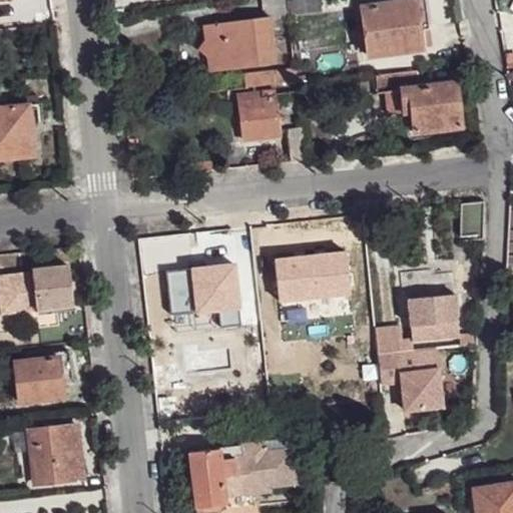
[(320,0),(286,0),(289,14),(322,11),(320,0)]
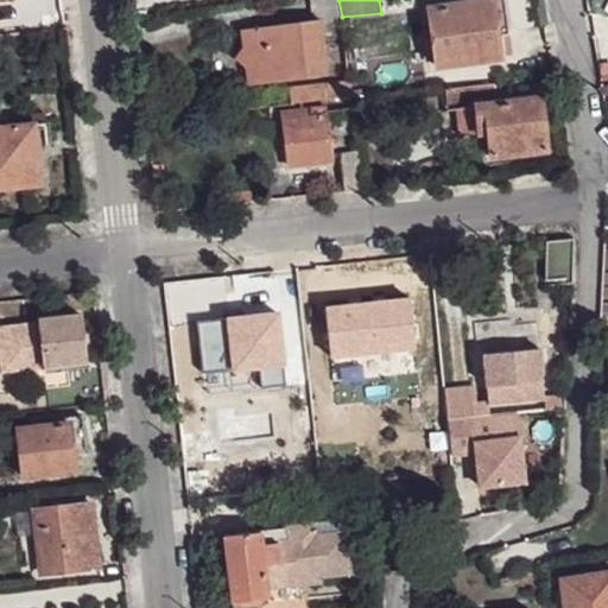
[(467,0),(468,4),(428,10),(436,65),(502,57),(499,35),(508,32),(504,0),(467,0)]
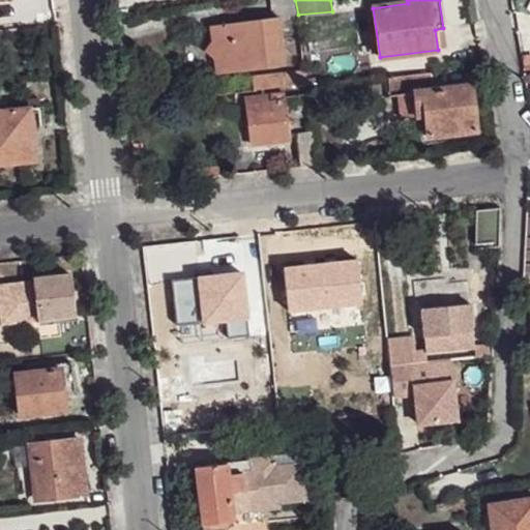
[(278,18),(211,26),(213,41),(206,51),(215,58),(217,75),(284,65),(278,18)]
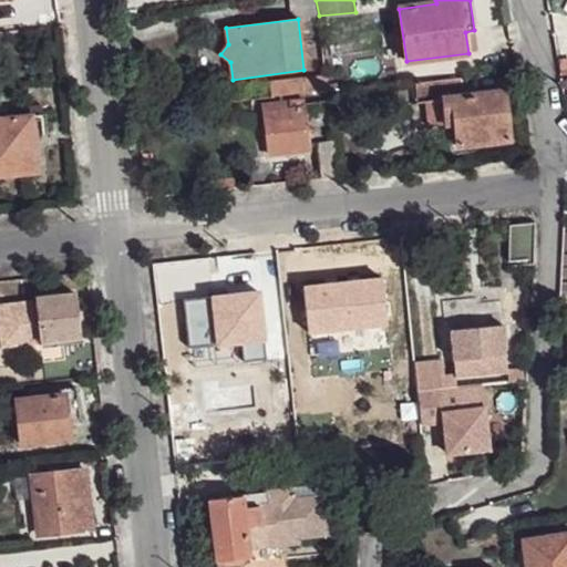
[(474,30),(465,32),(468,53),(477,52),(474,30)]
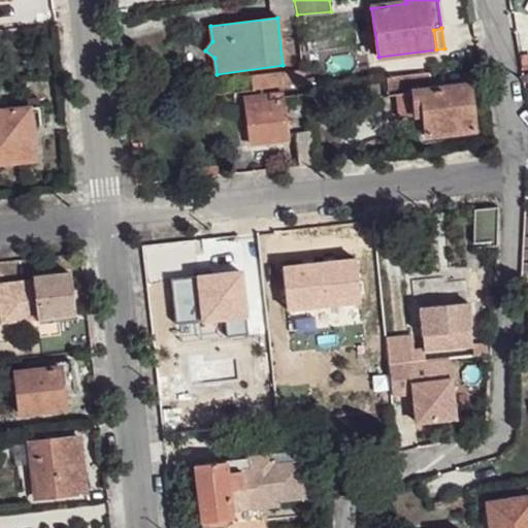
[(386,62),(369,64),(370,73),(387,72),(386,62)]
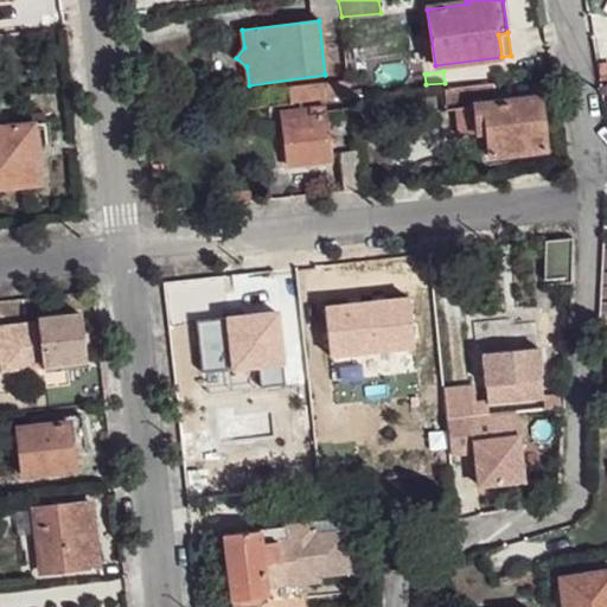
[(350,81),(289,89),(292,103),(352,97),(350,81)]
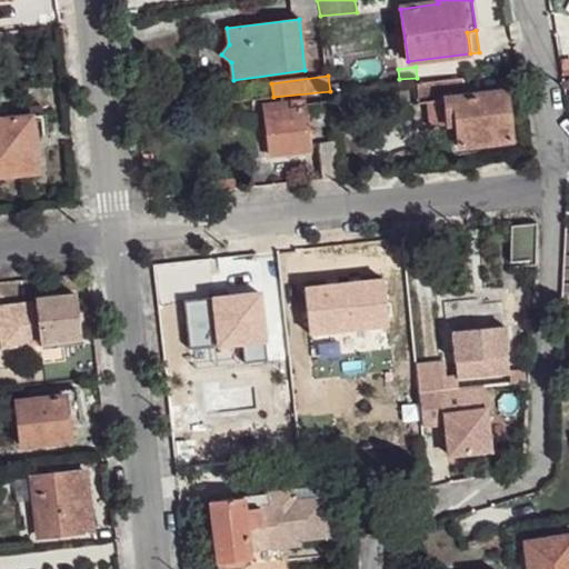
[(417,82),(418,96),(465,91),(462,77),(417,82)]
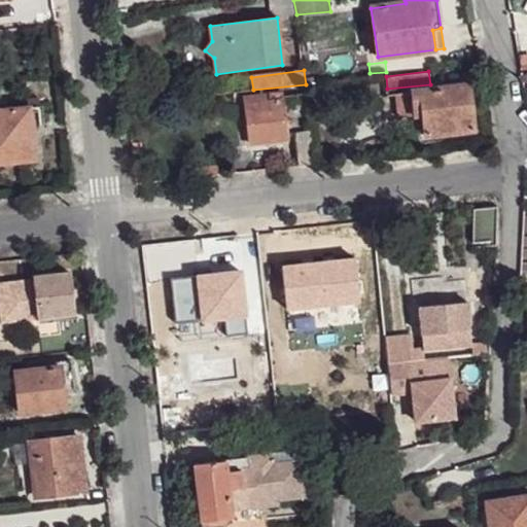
[(412,92),(415,113),(422,113),(425,137),(473,131),(467,84),(412,92)]
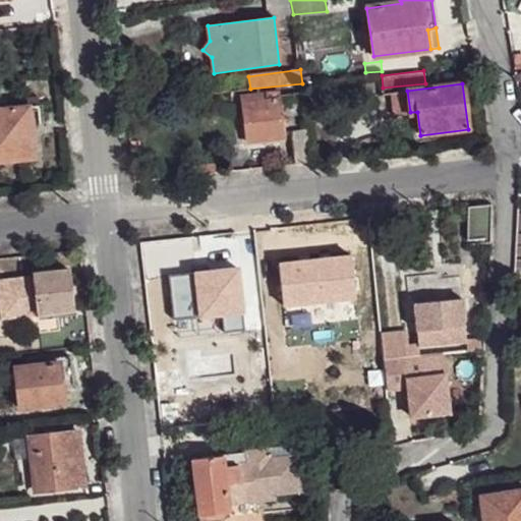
[(407,91),(392,94),(394,115),(410,112),(407,91)]
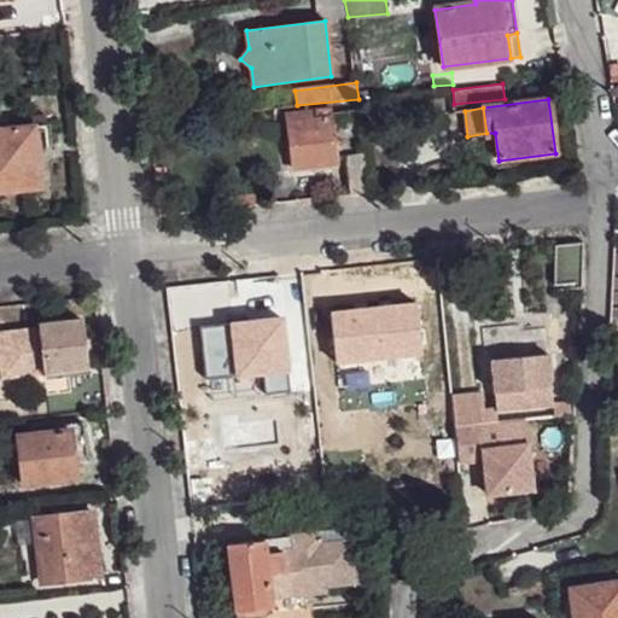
[(308,111),(286,115),(293,169),(337,163),(334,146),(343,145),(342,134),(333,135),(330,109),(316,111),(318,120),(309,121),(308,111)]
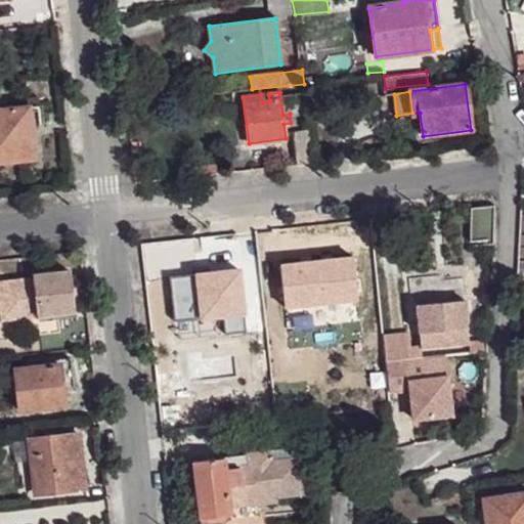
[(0,110),(0,162),(35,159),(30,106),(0,110)]
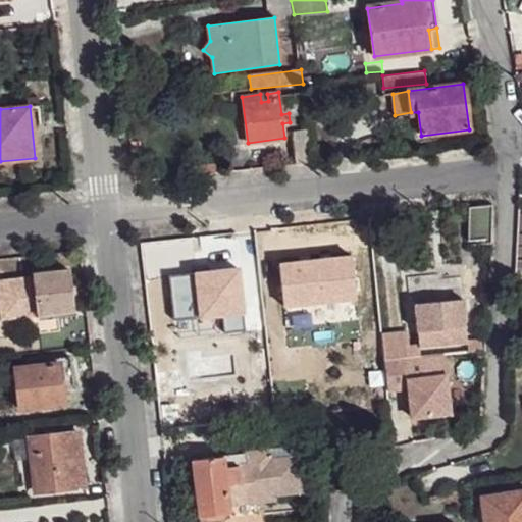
[(418,112),(411,112),(414,135),(415,138),(415,140),(417,142),(422,142),(421,136),(418,112)]
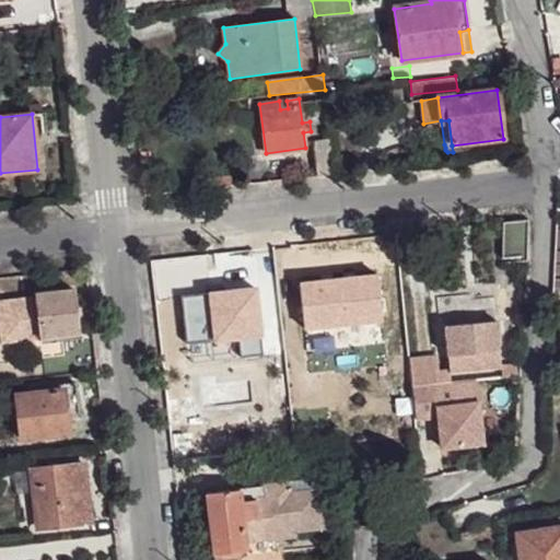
[(329,139),(313,141),(316,176),(334,174),(329,139)]
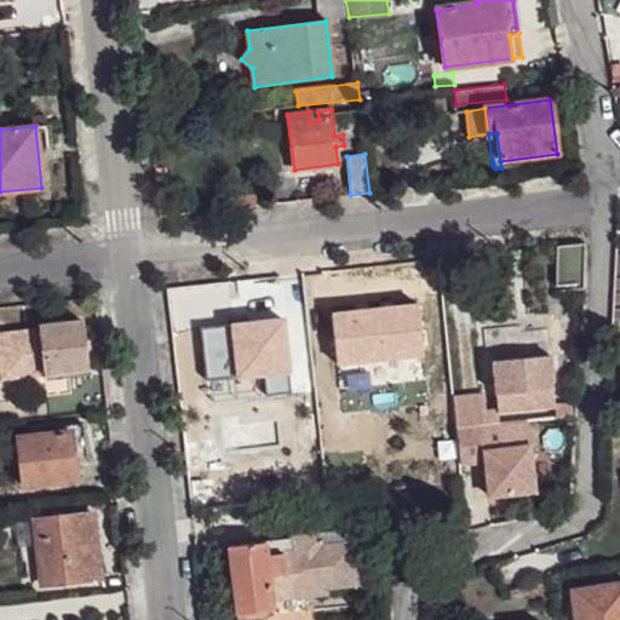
[(165,171),(155,172),(158,196),(167,194),(165,171)]
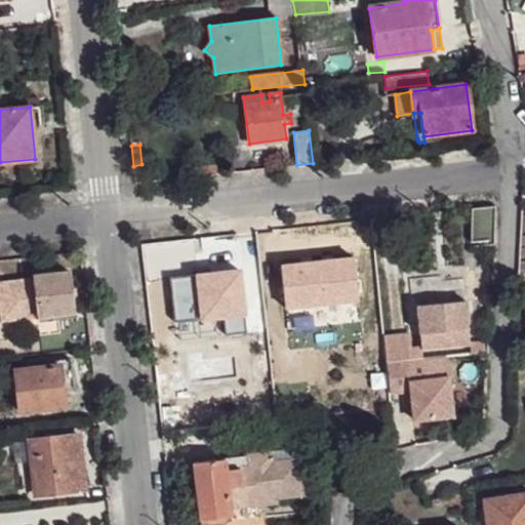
[(227,166),(201,168),(202,176),(228,173),(227,166)]
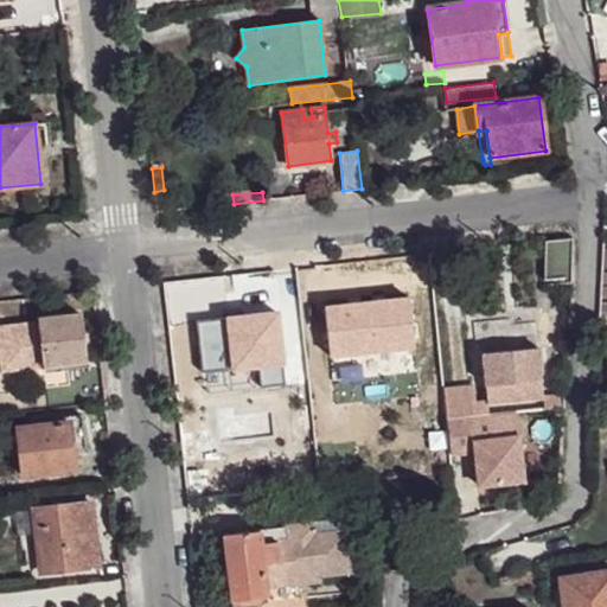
[(574,238),(545,242),(544,287),(572,283),(574,238)]
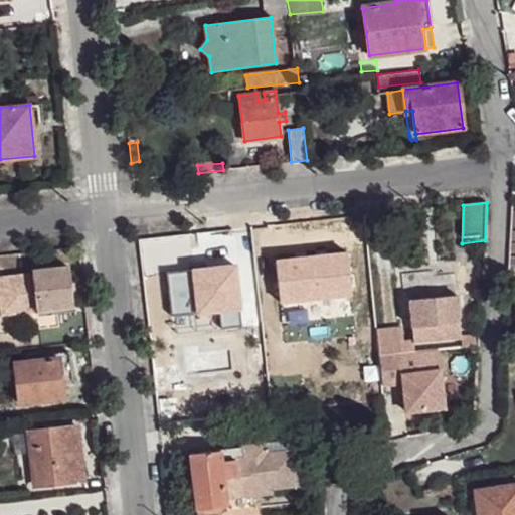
[(33,274),(6,276),(9,304),(36,302),(37,312),(72,308),(67,267),(32,271),(33,274)]
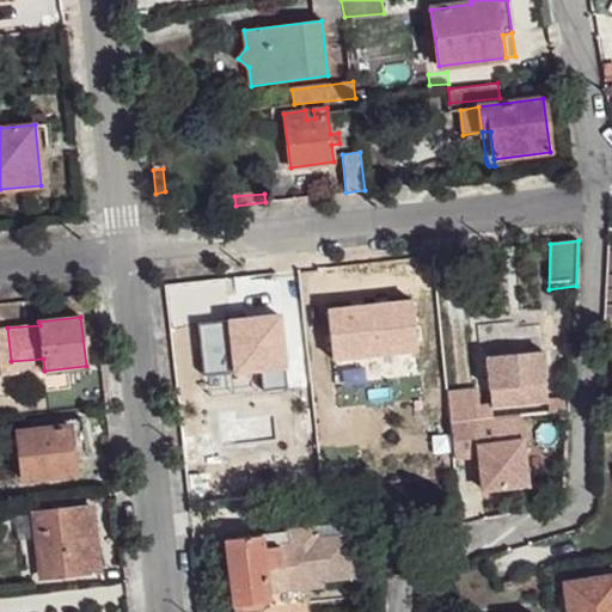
[(567,318),(554,318),(554,330),(567,330),(567,318)]
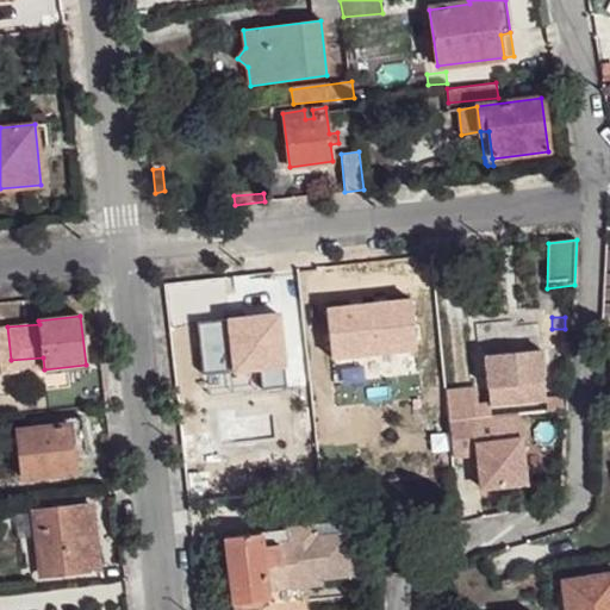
[(7,327),(0,327),(0,355),(2,374),(44,369),(43,358),(11,360),(7,327)]
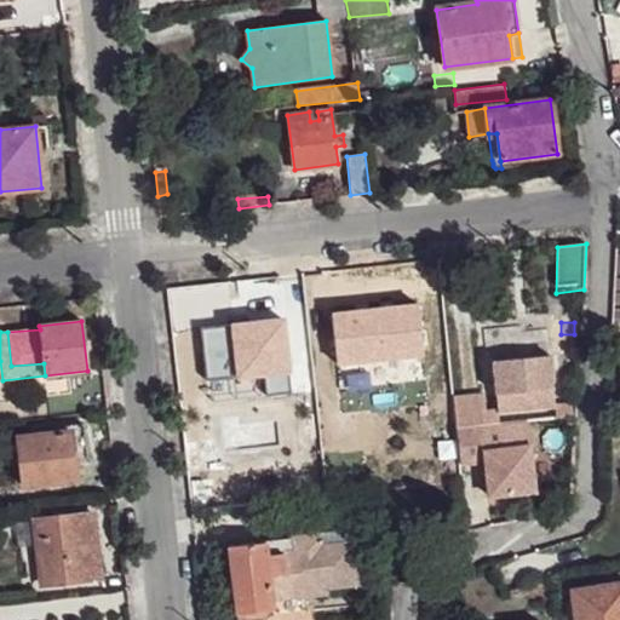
[(549,356),(492,363),(493,372),(499,372),(501,391),(495,391),(495,392),(482,394),(484,414),(554,408),(549,356)]
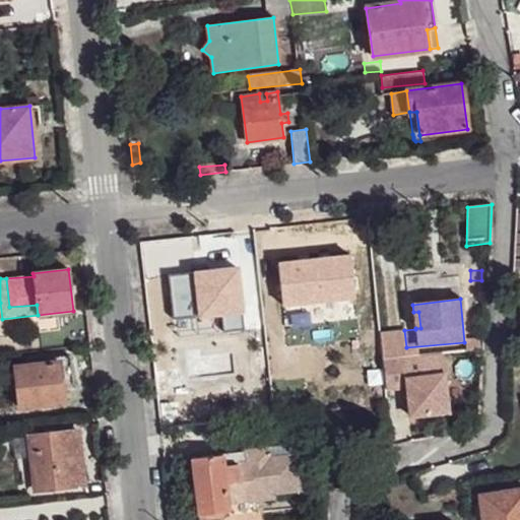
[(14,367),(19,407),(65,403),(63,387),(73,386),(70,361),(59,362),(14,367)]
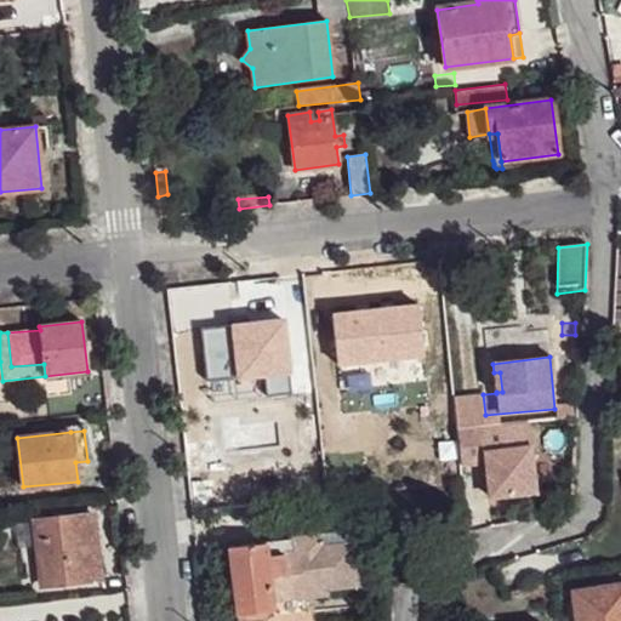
[(570,478),(537,480),(539,493),(570,489),(570,478)]
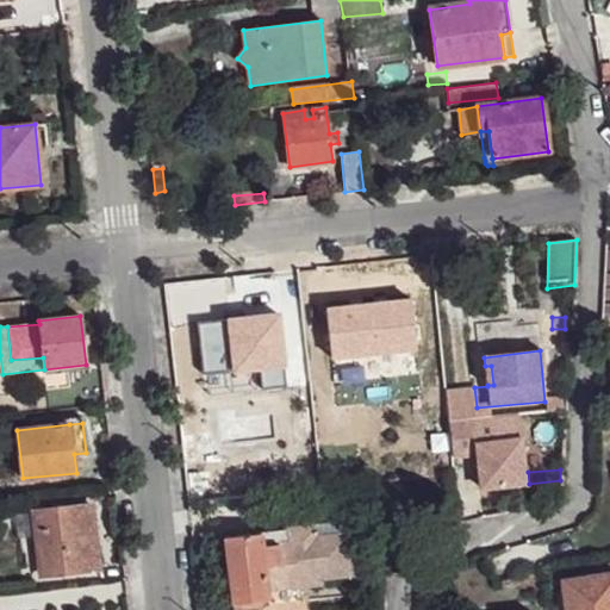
[(503,474),(454,478),(456,497),(504,492),(503,474)]
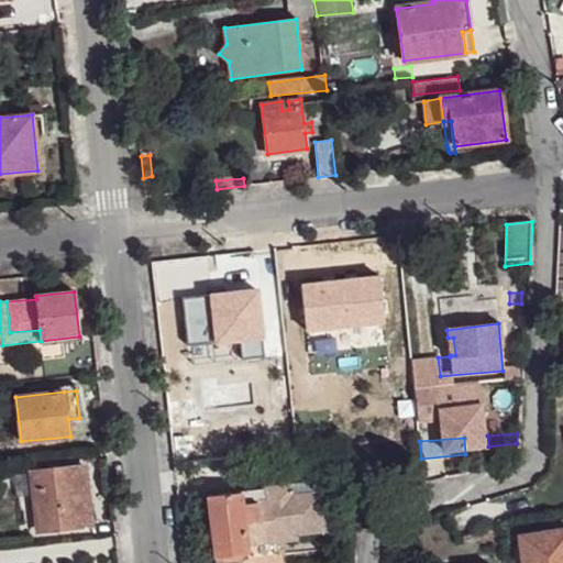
[(31,472),(37,531),(91,525),(85,465),(31,472)]
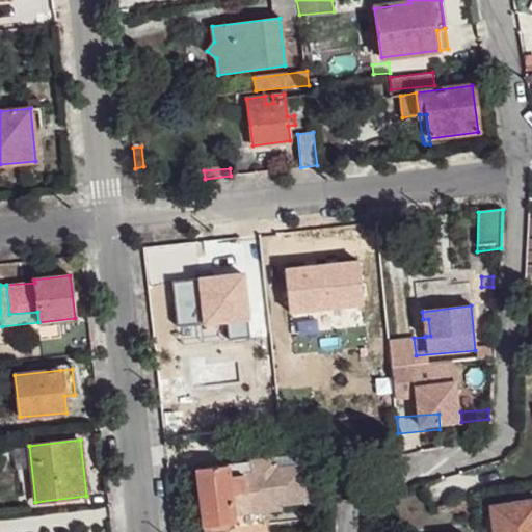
[(300,457),(273,460),(274,471),(301,467),(300,457)]
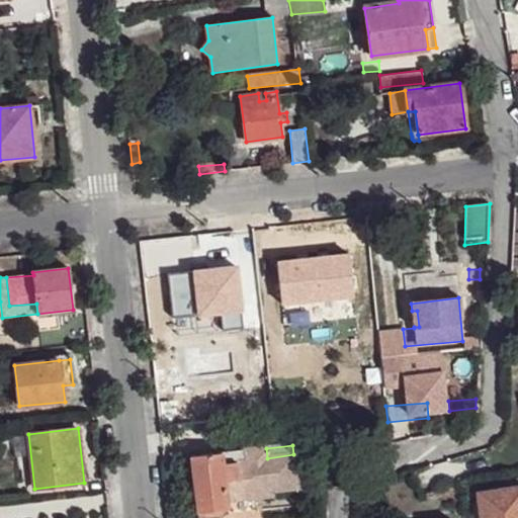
[(266,448),(191,456),(197,517),(223,517),(224,517),(229,515),(227,501),(272,496),(271,491),(279,490),(278,482),(296,480),(293,454),(267,458),(266,448)]
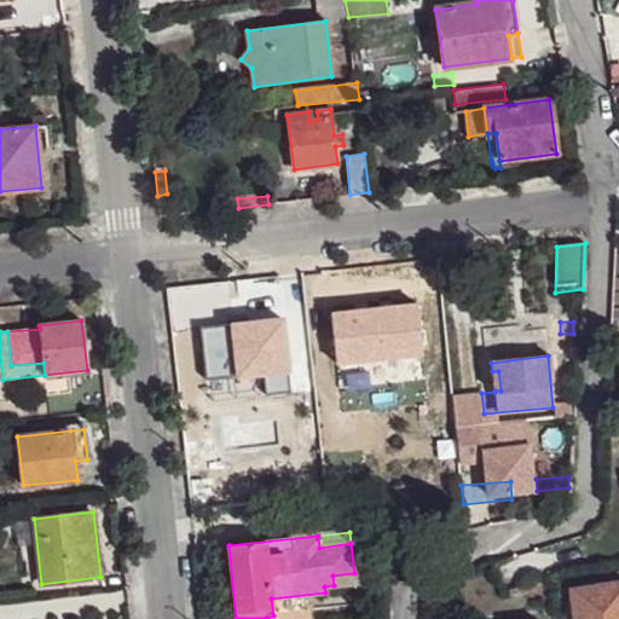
[(354,573),(333,576),(334,585),(356,583),(354,573)]
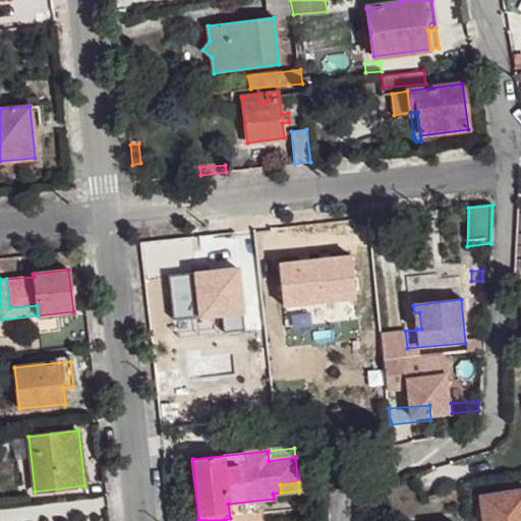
[(520,520),(520,490),(483,497),(487,520),(520,520)]
